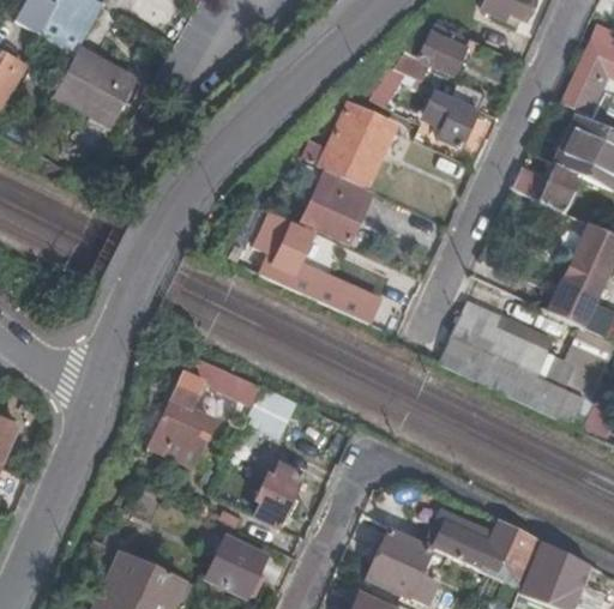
[(76,50),(54,91),(112,124),(137,79),(78,47),(102,5),(94,0),(56,0),(55,2),(52,0),(25,0),(14,19),(18,20),(76,50)]
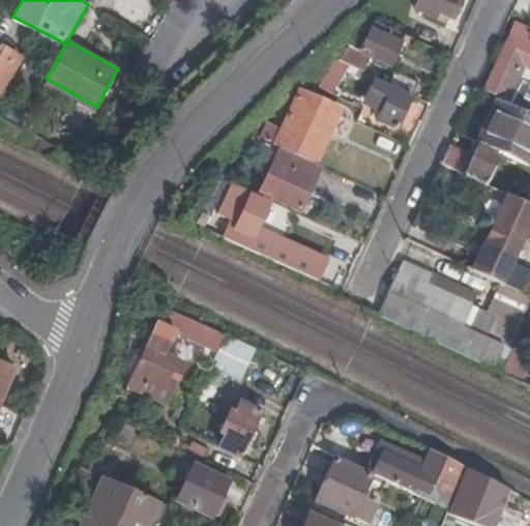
[(418,0),(416,6),(435,16),(438,9),(452,16),(460,0),(418,0)]
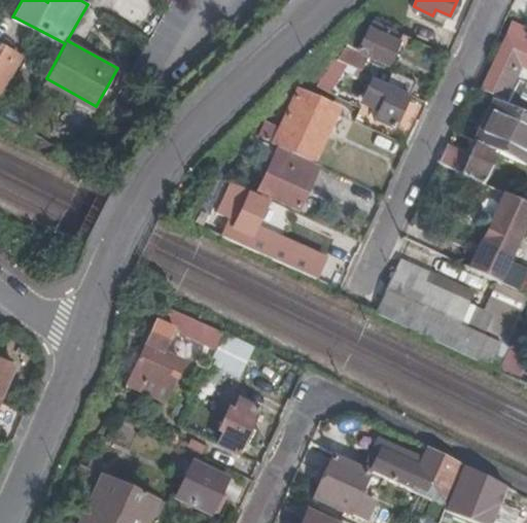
[(12,16),(0,8),(0,45),(15,18),(12,16)]
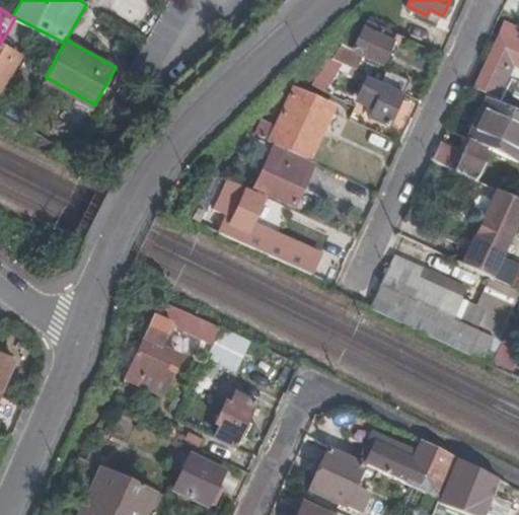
[(343,42),(331,57),(341,62),(351,66),(358,50),(382,62),(396,31),(367,18),(353,47),(343,42)]
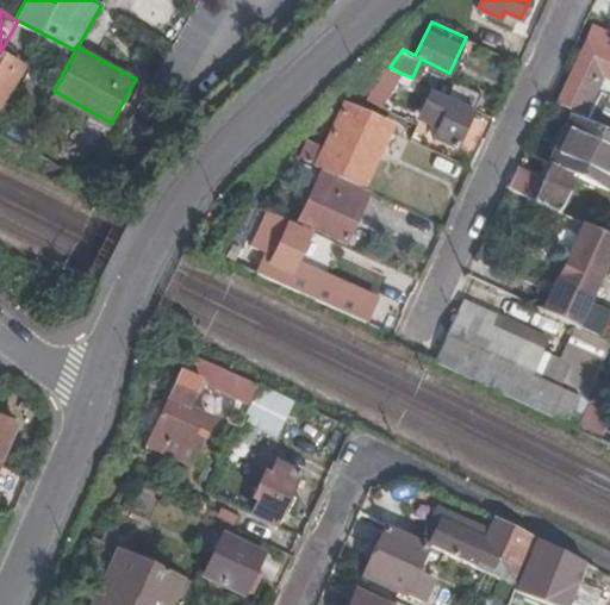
[(609,47),(603,44),(609,31),(592,23),(578,56),(577,56),(558,98),(587,112),(598,87),(609,91),(609,47)]
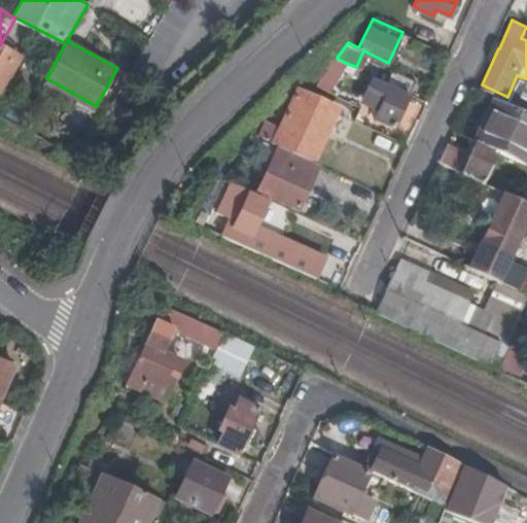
[(0,91),(20,57),(0,45),(0,91)]
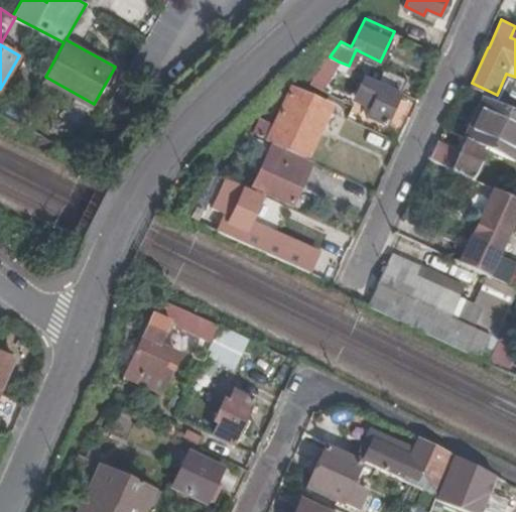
[(327,54),(310,82),(321,88),(339,61),(330,56),(327,54)]
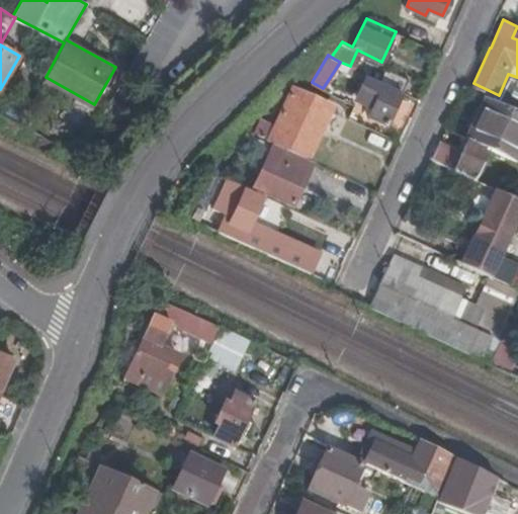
[(387,123),(403,90),(367,74),(358,94),(375,101),(369,115),(387,123)]
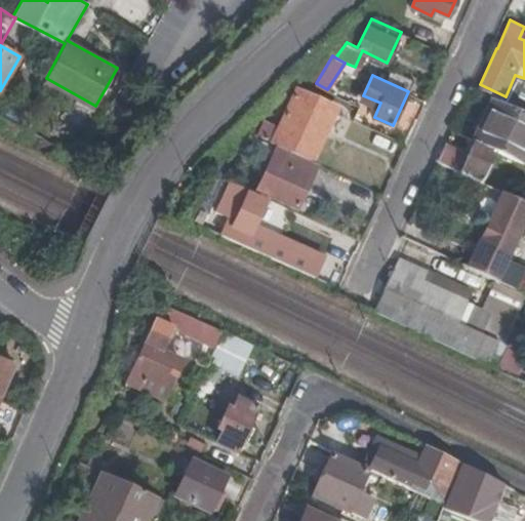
[(287,149),(313,160),(337,105),(297,87),(278,128),(266,122),(259,135),(273,142),(273,139),(288,147),(287,149)]
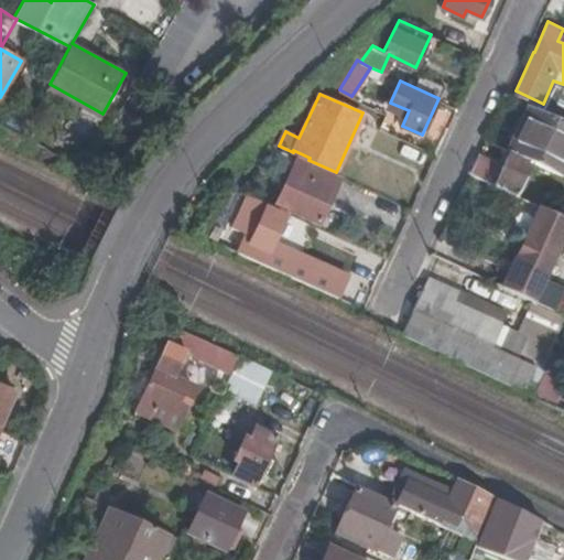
[(563,171),(563,119),(533,106),(513,150),(532,158),(563,173),(563,171)]
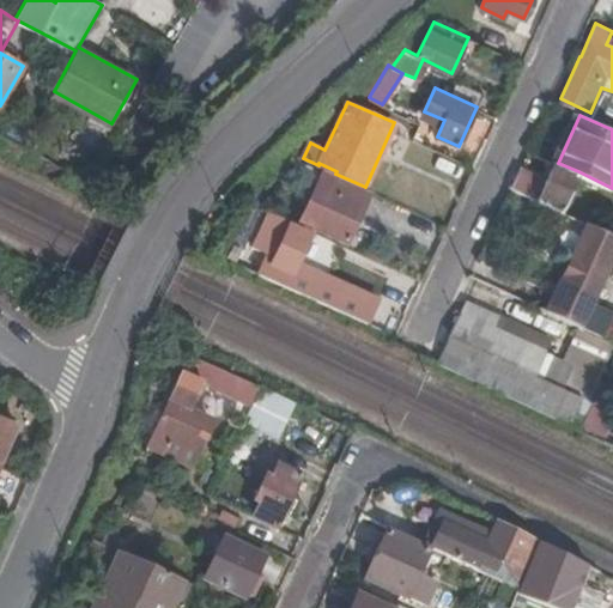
[(362,210),(370,189),(365,187),(335,174),(319,165),(303,158),(301,158),(295,171),(319,182),(302,218),(349,239),(357,220),(341,213),(346,204),(362,210)]
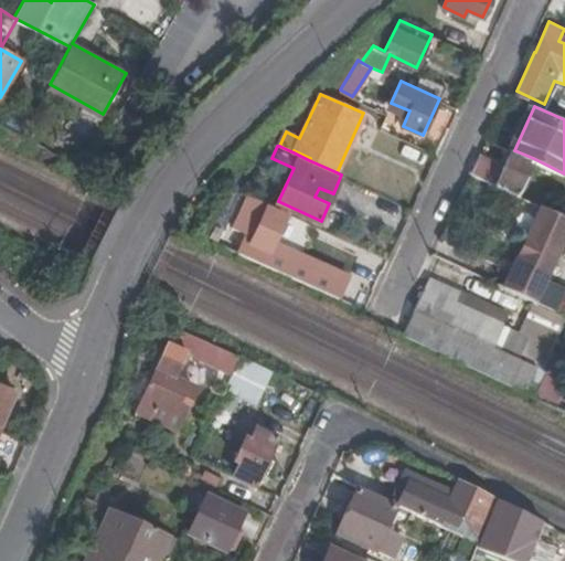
[(480,152),(471,172),(519,193),(533,158),(514,150),(512,149),(504,165),(480,152)]
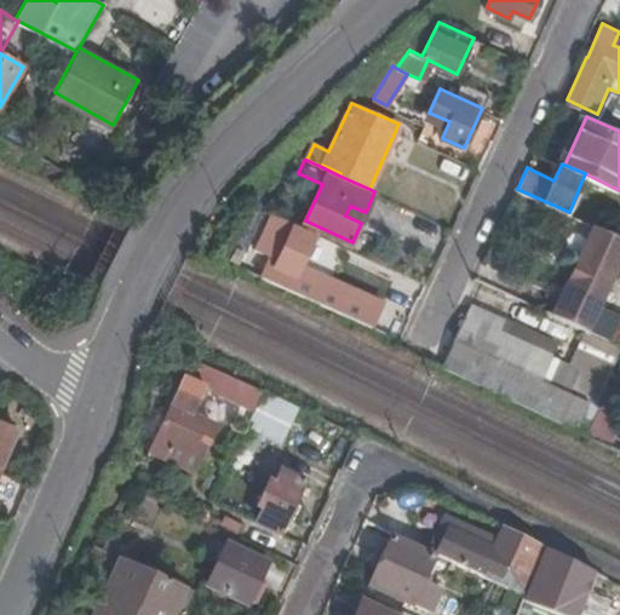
[(265,275),(291,286),(314,297),(323,275),(300,265),(314,234),(294,224),(296,222),(274,212),(256,243),(279,256),(274,266),(270,264),(265,275)]
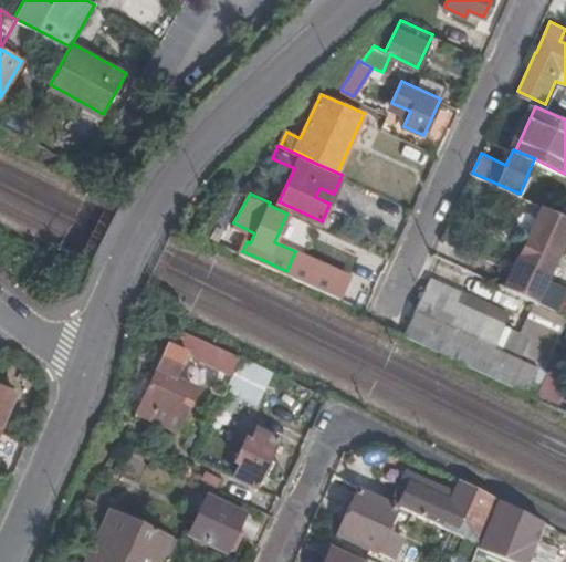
[(548,207),(543,204),(526,239),(527,239),(530,238),(533,240),(548,207)]
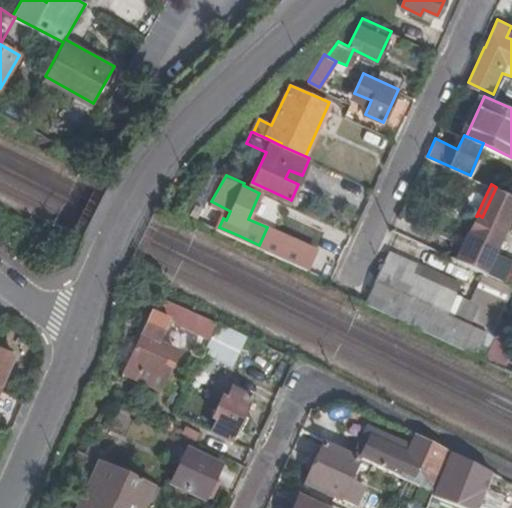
[(476,229),(462,260),(485,270),(493,251),(511,210),(511,194),(496,187),(482,217),(479,215),(477,216),(476,216),(471,226),(476,229)]
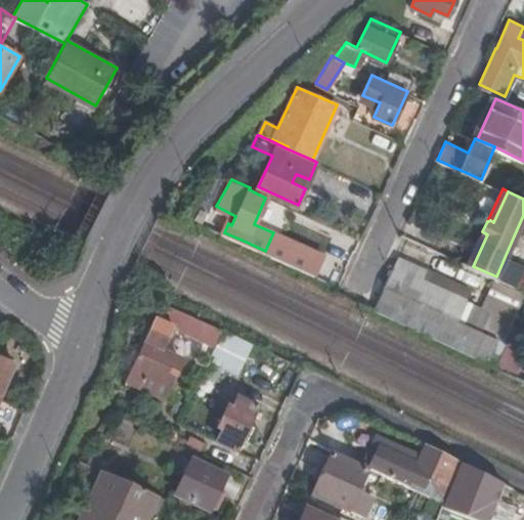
[(482,231),(467,263),(473,266),(487,234),(482,231)]
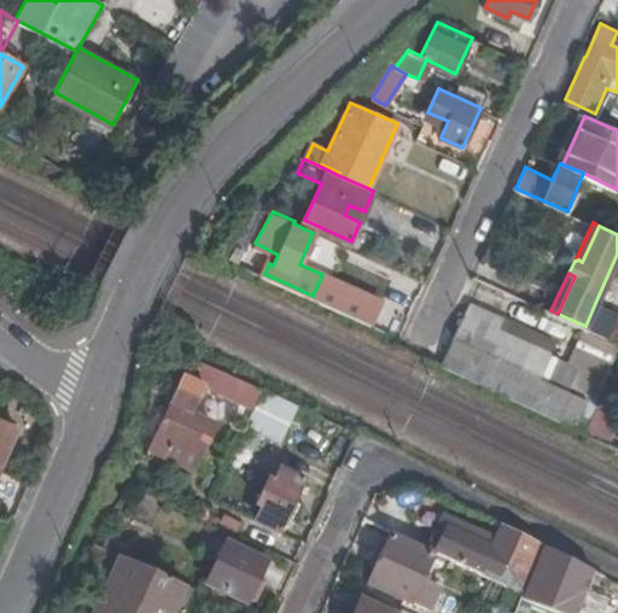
[(322,274),(313,296),(334,305),(344,284),(322,274)]
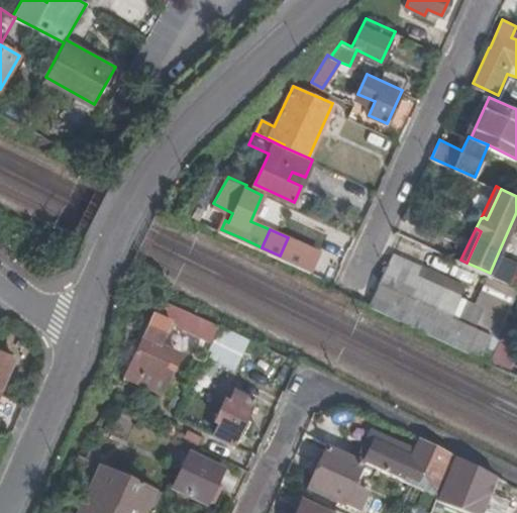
[(288,237),(280,255),(310,270),(319,250),(288,237)]
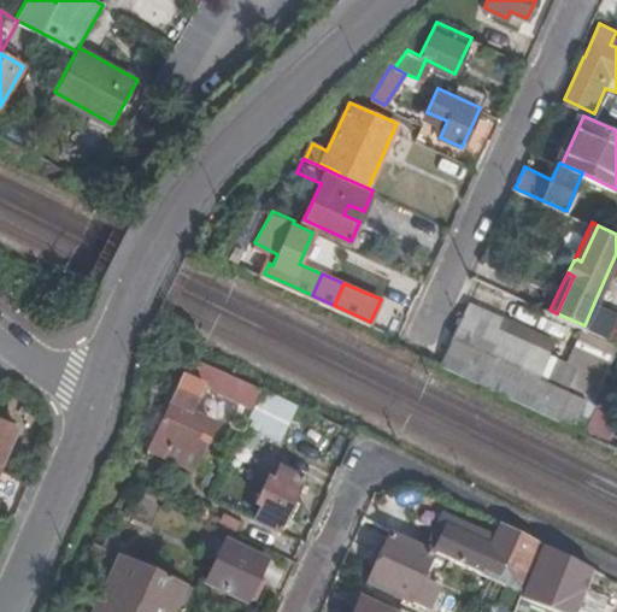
[(470,300),(452,337),(585,399),(597,404),(616,353),(616,342),(581,327),(574,343),(580,346),(573,362),(495,328),(501,313),(470,300)]
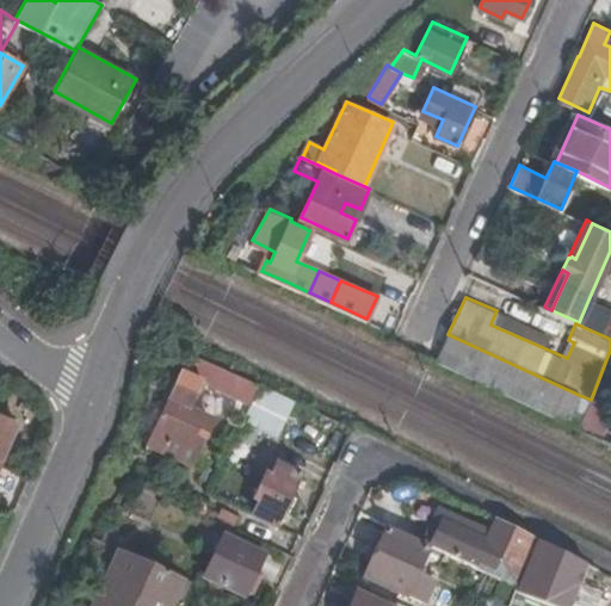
[(610,310),(588,300),(579,322),(610,336),(610,310)]
